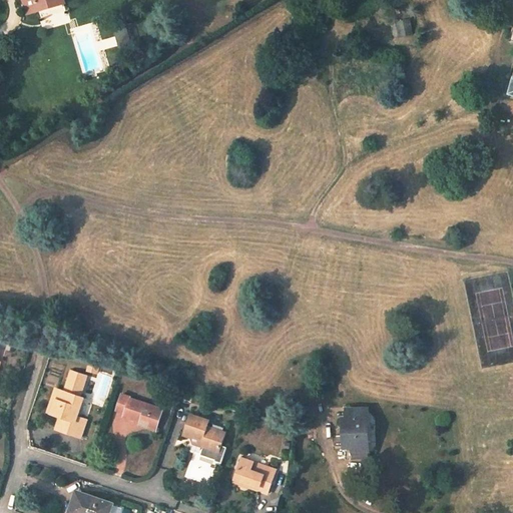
[(64,0),(23,0),(27,12),(65,1),(64,0)]
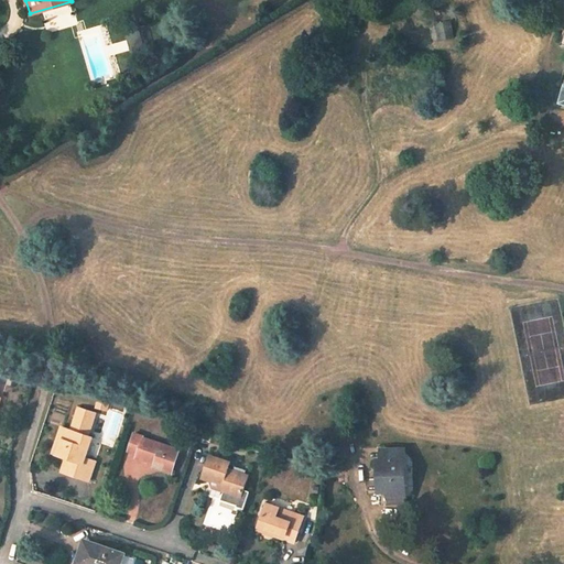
[(454,22),(436,23),(438,40),(455,39),(454,22)]
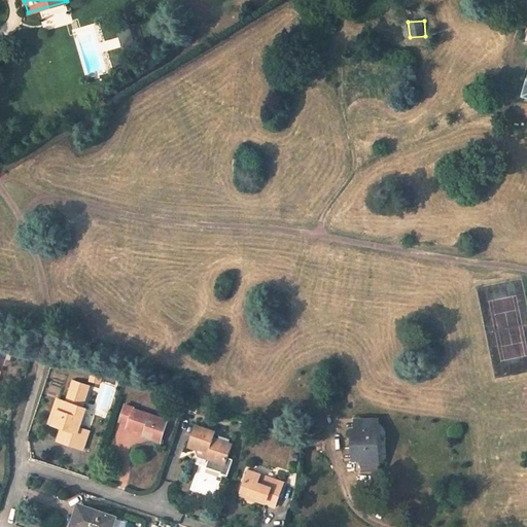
[(126,51),(138,47),(132,28),(119,32),(126,51)]
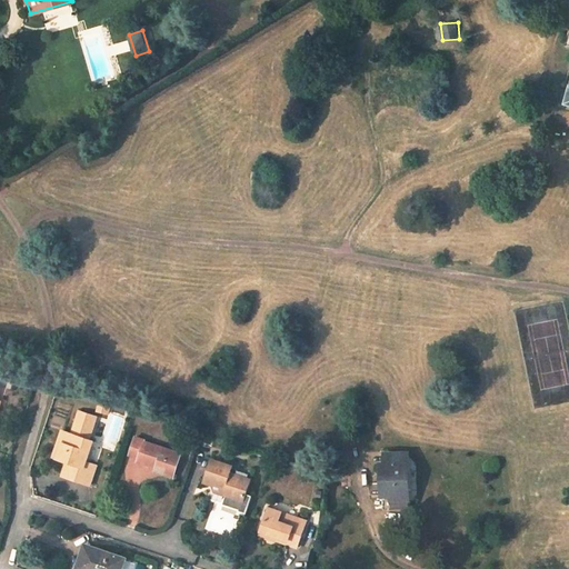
[(398,72),(408,73),(409,63),(399,62),(398,72)]
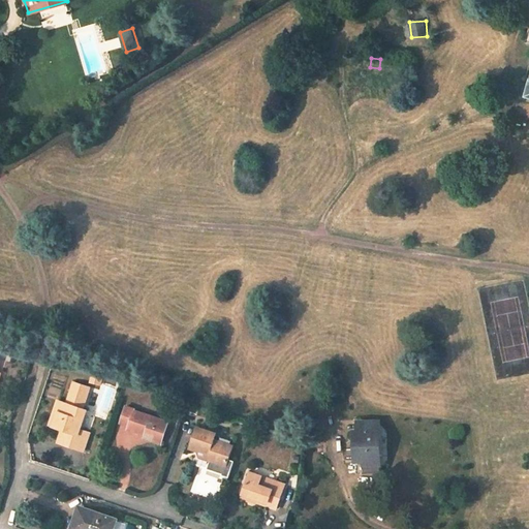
[(84,408),(91,389),(72,382),(66,403),(84,408)]
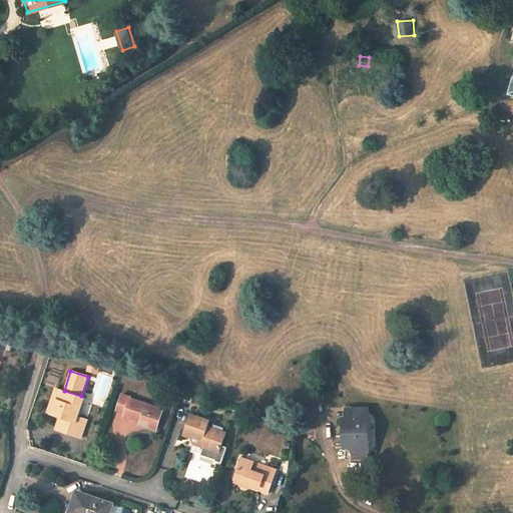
[(59,399),(57,405),(53,403),(50,413),(60,417),(76,422),(71,434),(80,438),(86,420),(77,417),(84,398),(81,397),(81,396),(64,391),(55,388),(52,396),(59,399)]
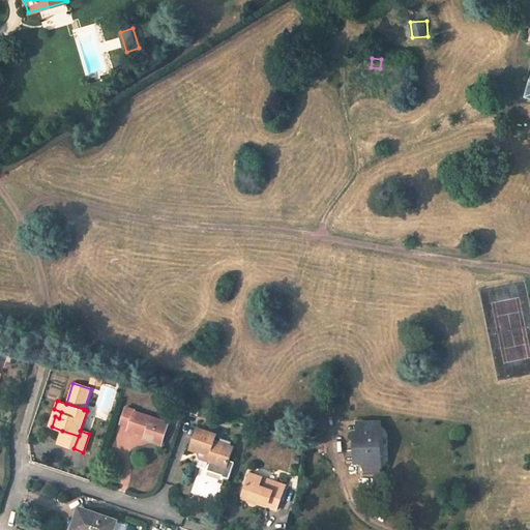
[(162,441),(168,422),(134,412),(135,410),(125,408),(120,424),(128,427),(127,431),(145,436),(162,441)]
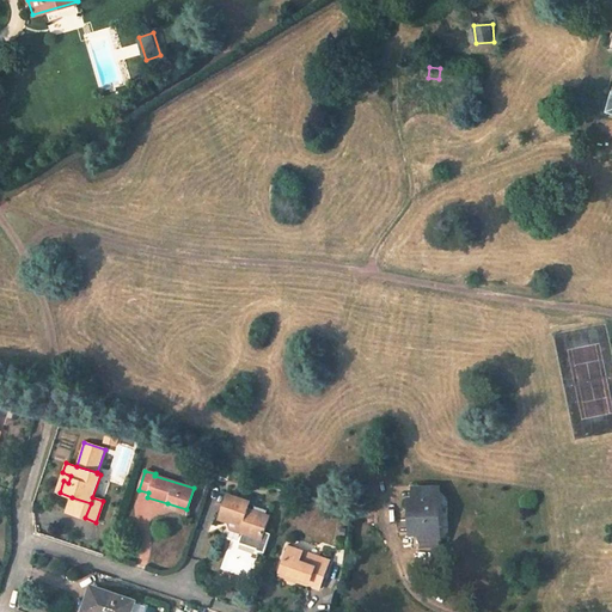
[(62,472),(60,481),(63,481),(68,483),(71,476),(62,472)]
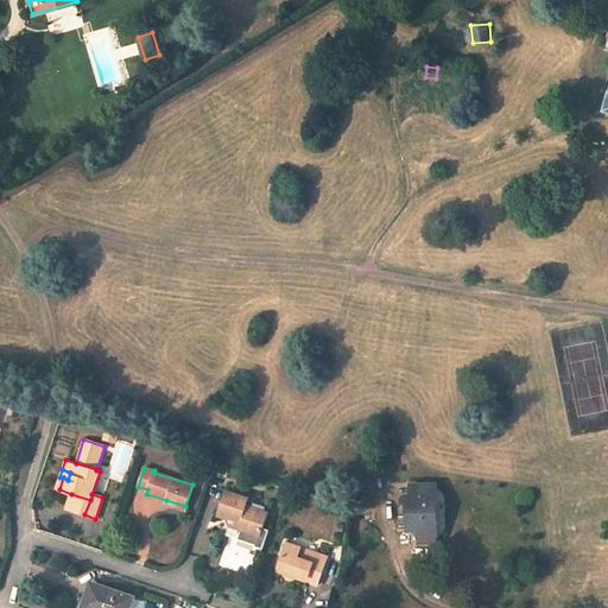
[(413,499),(411,499),(411,529),(424,529),(424,527),(434,527),(434,498),(434,486),(413,486),(413,499)]
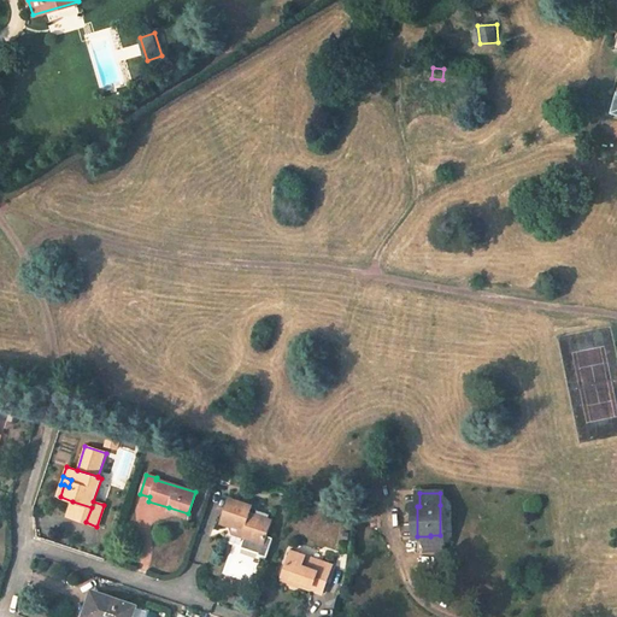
[(264,544),(271,519),(251,513),(252,506),(229,499),(221,523),(229,526),(233,534),(264,544)]
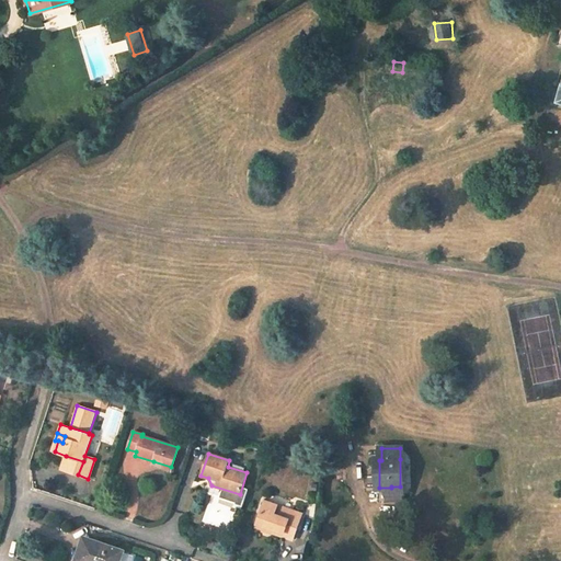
[(61,469),(78,474),(83,461),(66,456),(61,469)]
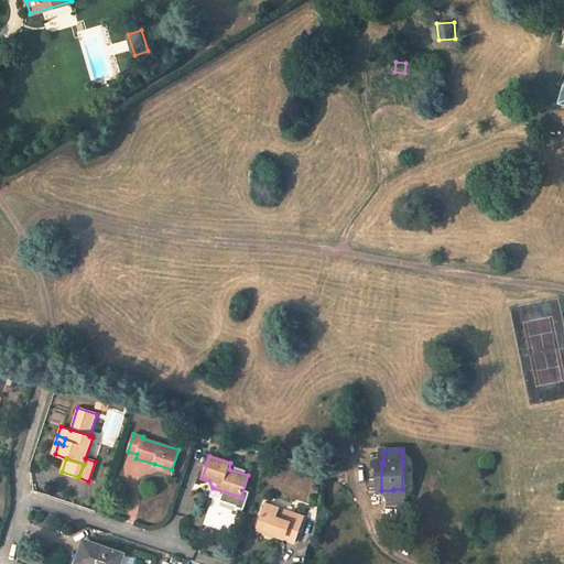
[(152,469),(170,475),(172,469),(154,464),(152,469)]
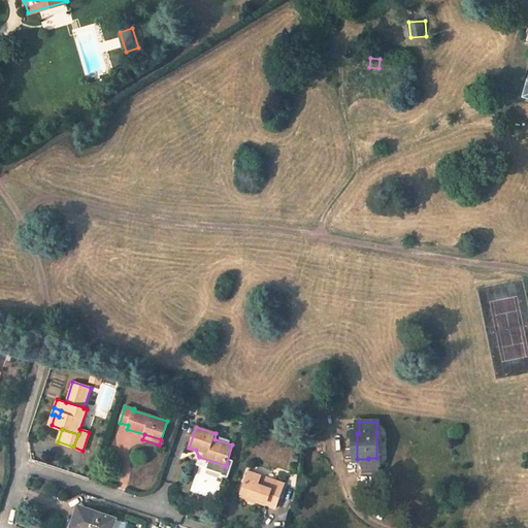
[(364,460),(364,471),(377,471),(376,458),(368,458),(368,459),(364,460)]
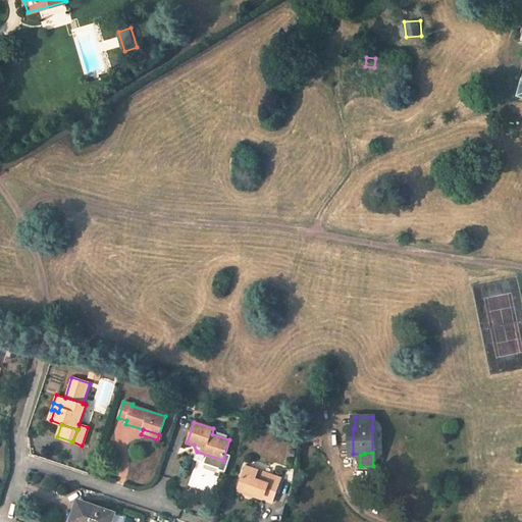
[(272,503),(280,478),(247,467),(240,486),(252,491),(250,494),(272,503)]
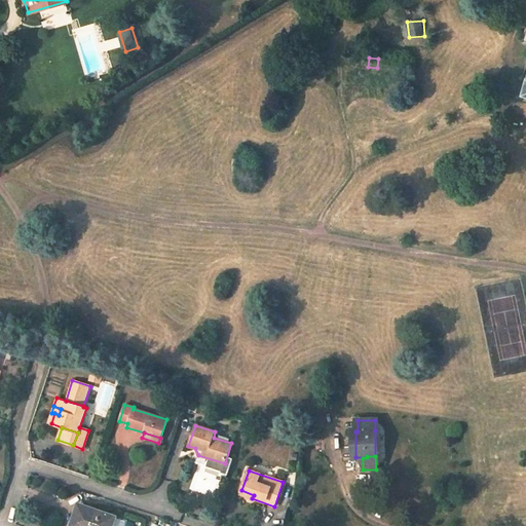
[(241,490),(239,494),(252,498),(254,495),(241,490)]
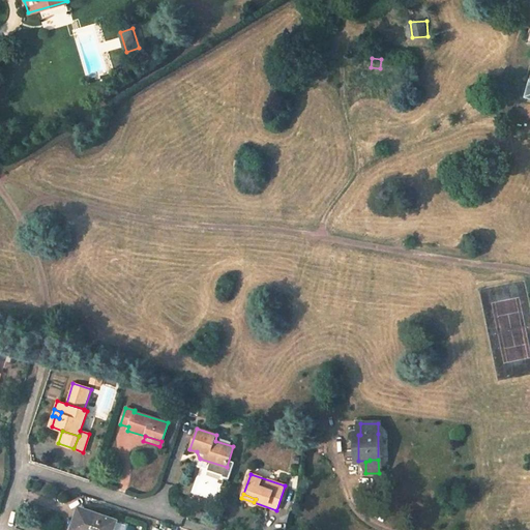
[(123,529),(126,525),(116,522),(117,520),(82,508),(74,529),(123,529)]
